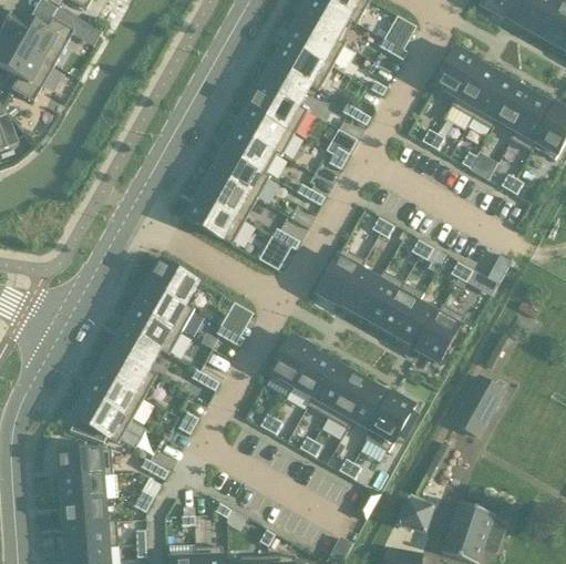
[(70,0),(85,9),(90,0),(70,0)]
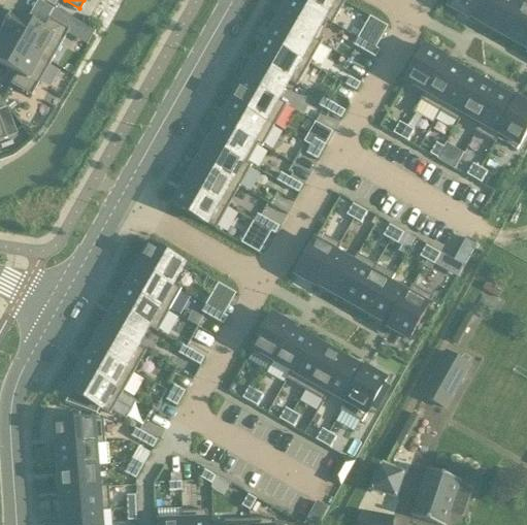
[(287,0),(277,18),(316,39),(317,38),(327,20),(327,19),(294,0),(287,0)]
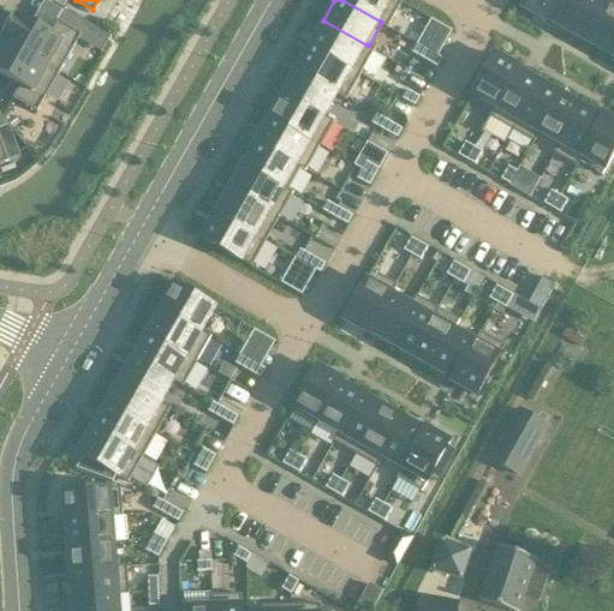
[(343,0),(381,22),(381,23),(386,27),(400,0),(343,0)]
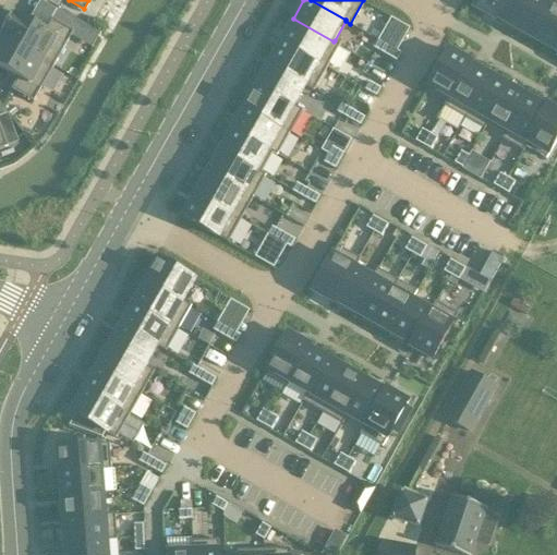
[(495,17),(496,15),(504,0),(475,0),(473,4),(495,17)]
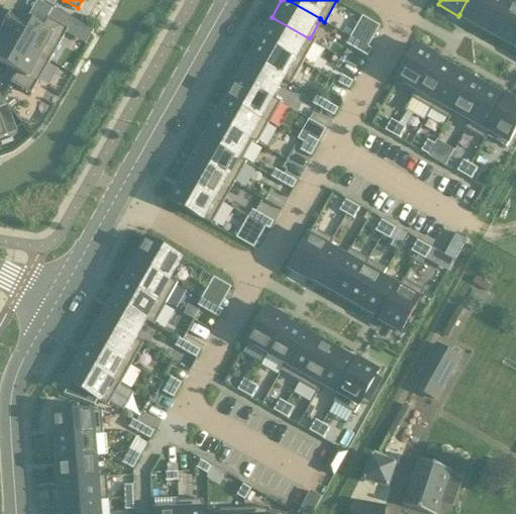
[(467,0),(459,14),(478,24),(490,0),(467,0)]
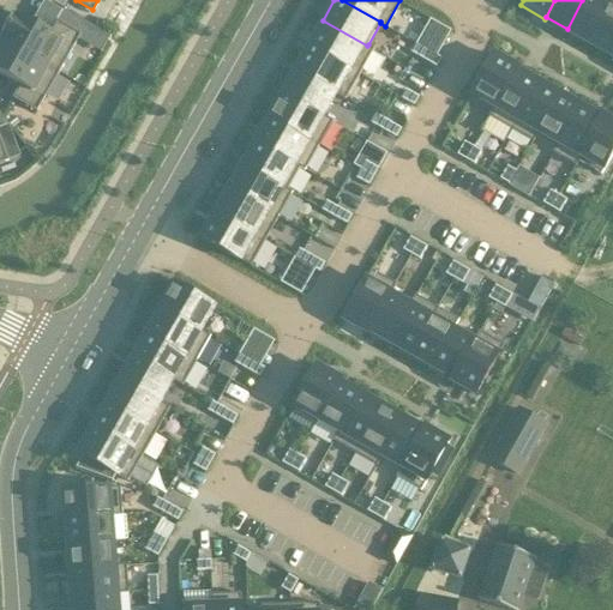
[(582,0),(568,29),(588,41),(608,4),(602,0),(582,0)]
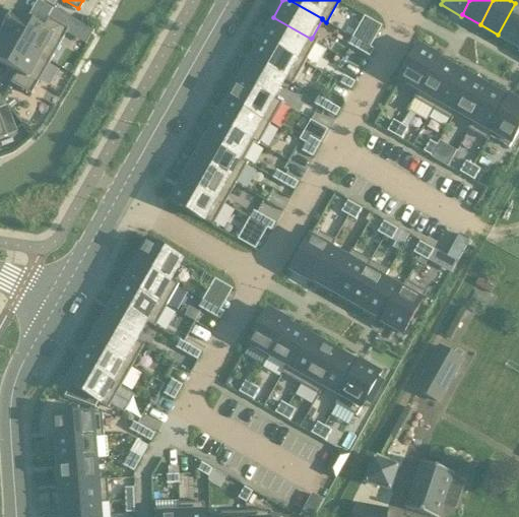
[(518,38),(518,4),(515,3),(498,35),(515,45),(518,38)]
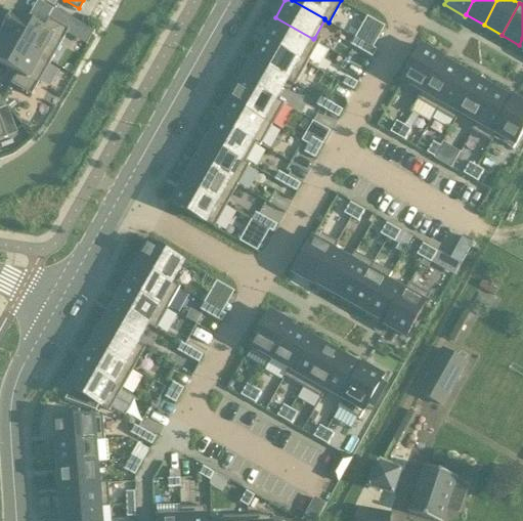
[(0,32),(49,60),(68,27),(47,15),(41,26),(12,9),(0,32)]
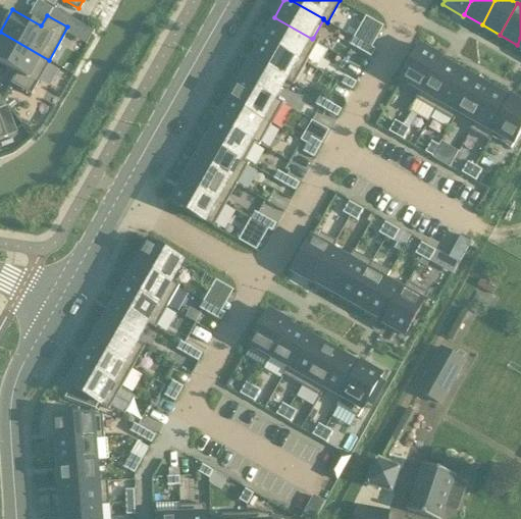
[(312,39),(274,17),(263,38),(305,61),(317,40),(313,38),(312,39)]
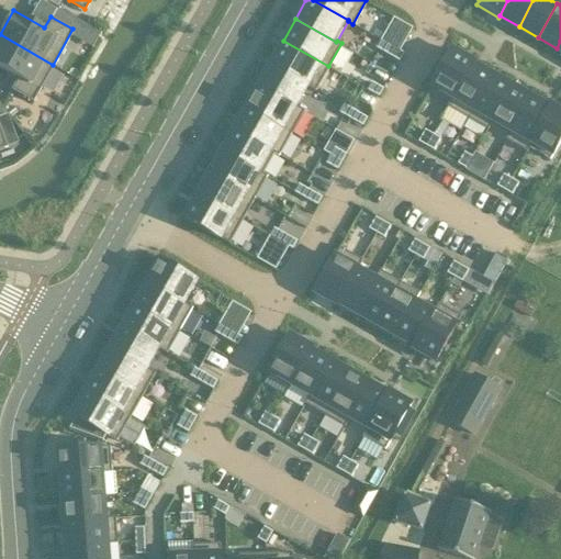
[(33,100),(53,65),(0,34),(0,66),(18,76),(11,87),(33,100)]
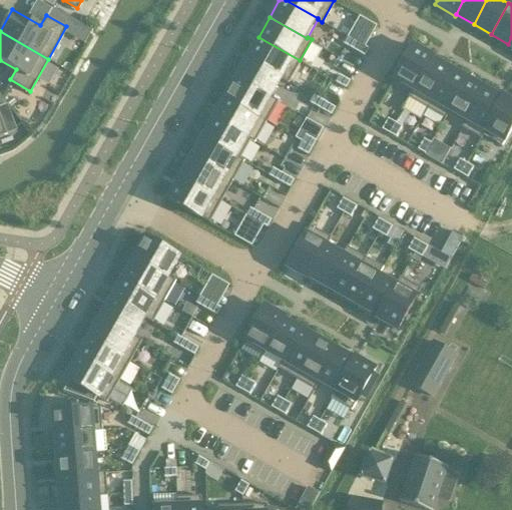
[(353,48),(358,41),(347,35),(343,42),(353,48)]
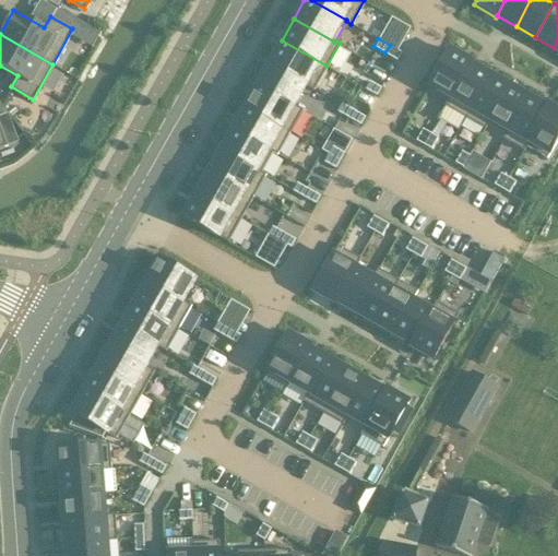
[(282,40),(270,62),(305,82),(305,83),(313,89),(327,66),(282,40)]
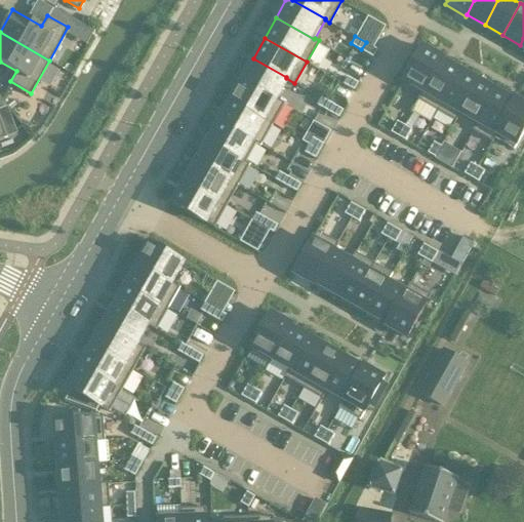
[(372,55),(376,47),(366,42),(361,49),(372,55)]
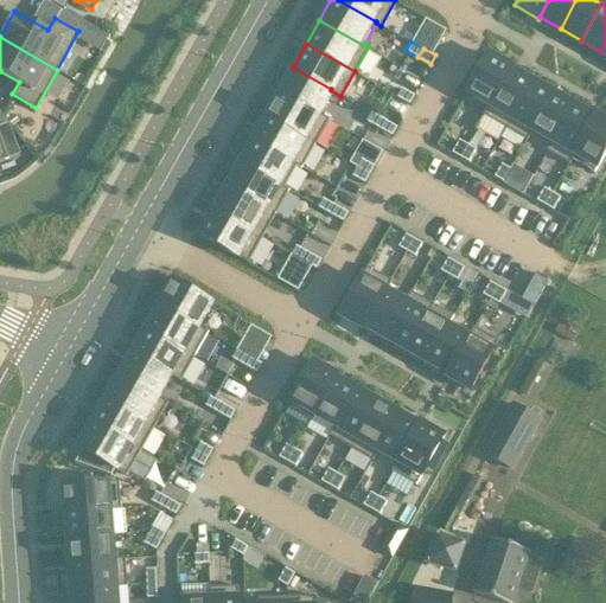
[(511,68),(512,65),(488,52),(465,90),(488,103),(489,104),(510,68),(511,68)]
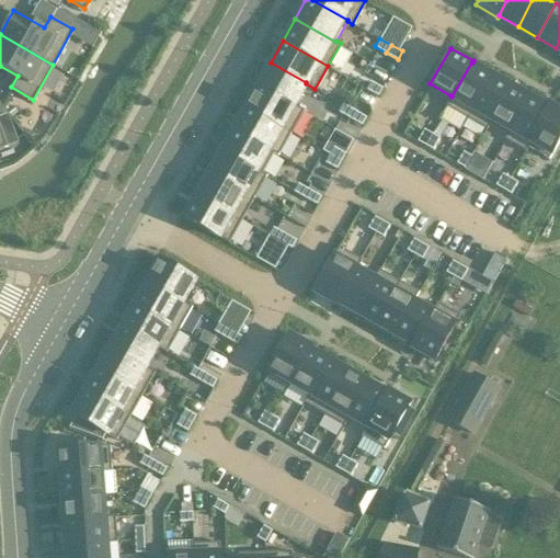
[(306,83),(306,82),(271,63),(258,84),(294,104),(295,103),(306,83)]
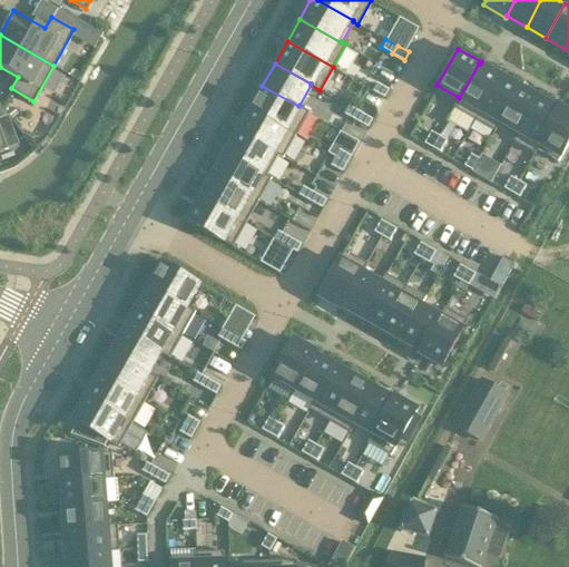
[(480,64),(479,64),(459,98),(458,97),(452,106),(473,118),(499,75),(480,64)]
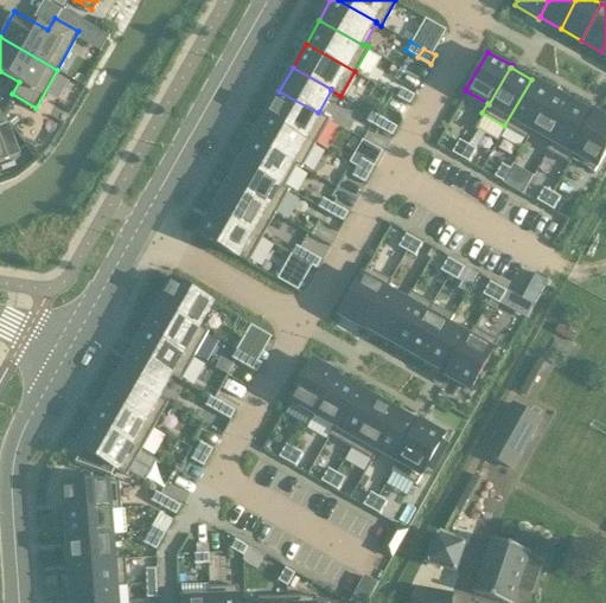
[(552,91),(531,79),(504,126),(527,139),(529,133),(528,133),(552,91)]
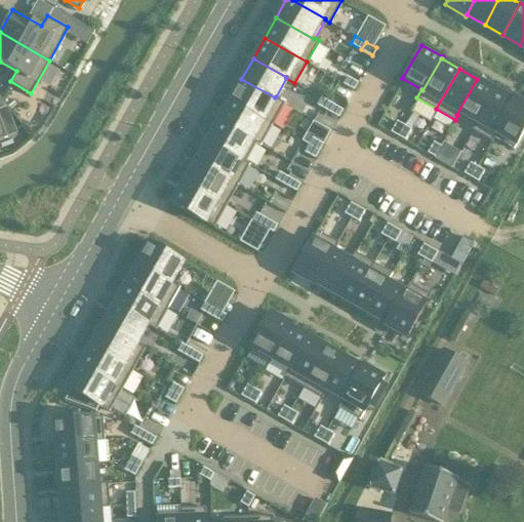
[(353,88),(358,81),(347,75),(343,82),(353,88)]
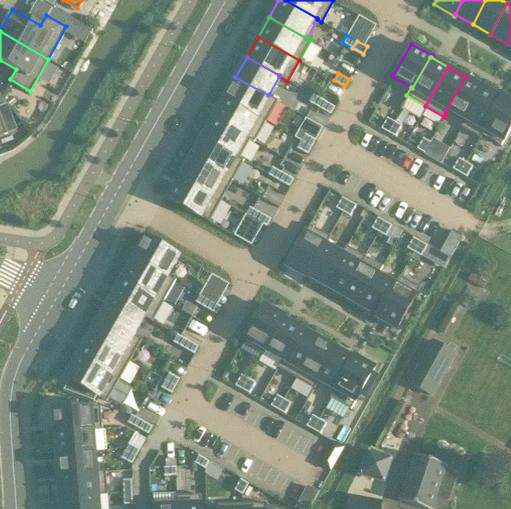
[(269,94),(268,95),(235,77),(224,96),(265,120),(277,99),(269,94)]
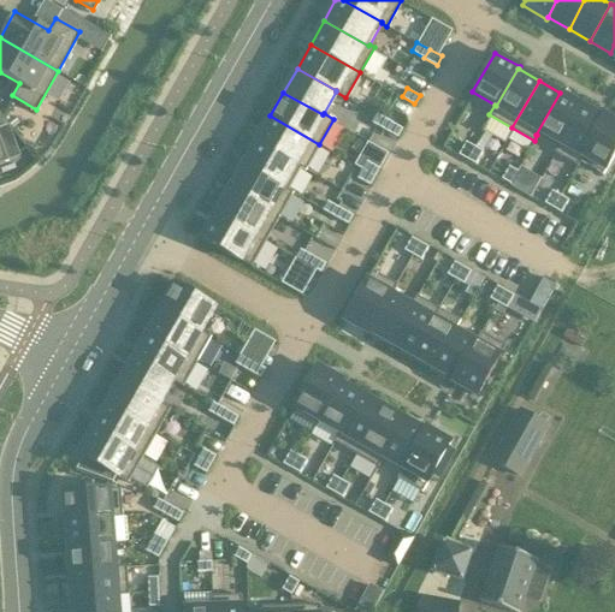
[(560,93),(536,135),(537,135),(556,146),(557,147),(581,105),(560,93)]
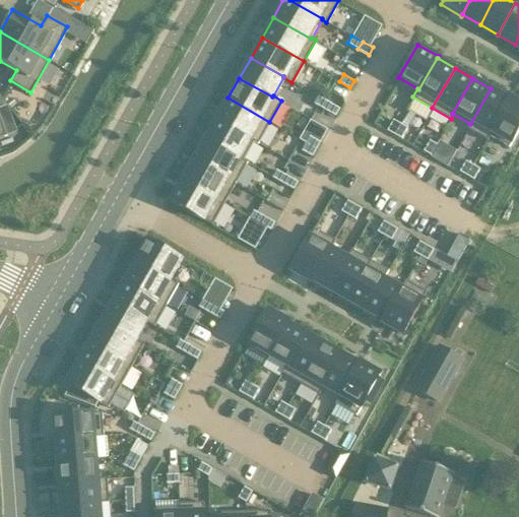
[(491,88),(470,124),(469,123),(467,128),(487,139),(490,135),(489,134),(509,99),(508,98),(491,88)]
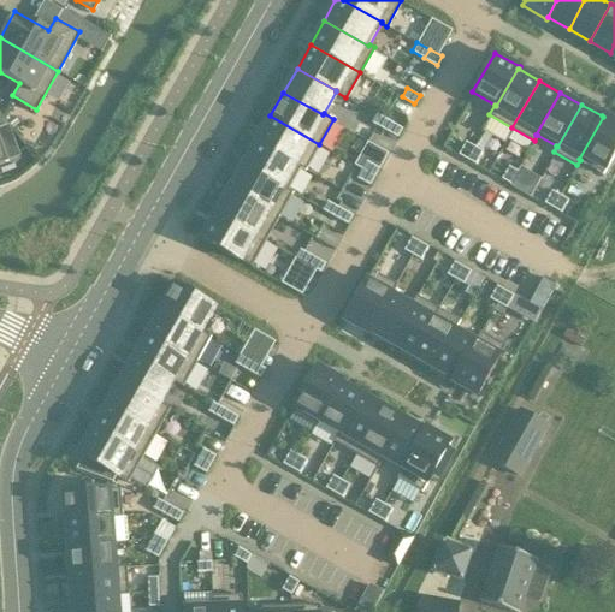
[(384,129),(389,119),(377,113),(372,122),(384,129)]
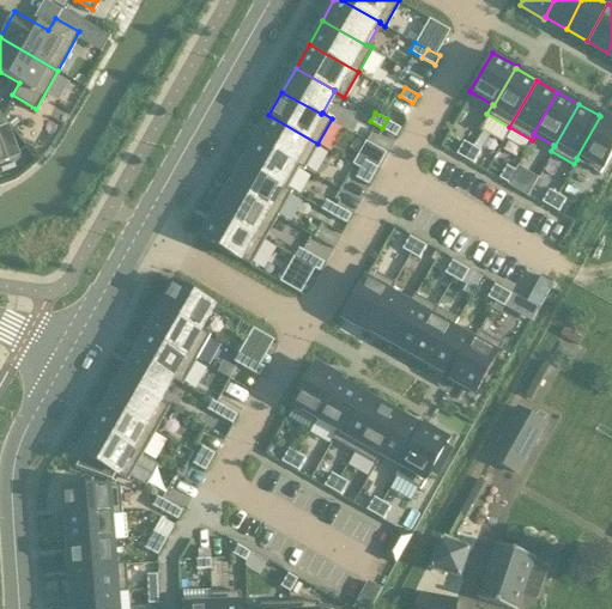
[(576,158),(577,159),(600,171),(611,150),(611,120),(600,114),(599,115),(600,116),(576,158)]
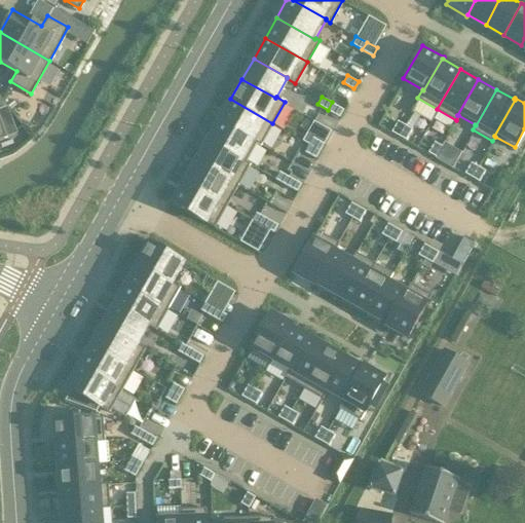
[(230,99),(219,119),(257,141),(256,142),(260,145),(272,123),(230,99)]
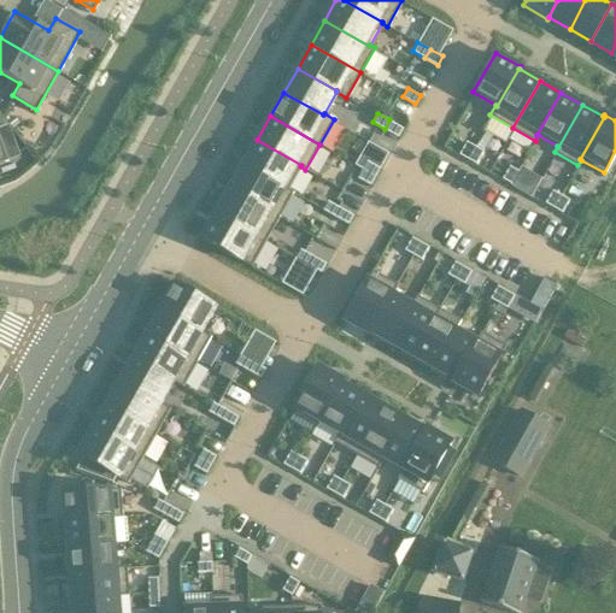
[(397,135),(402,127),(389,119),(385,129),(397,135)]
